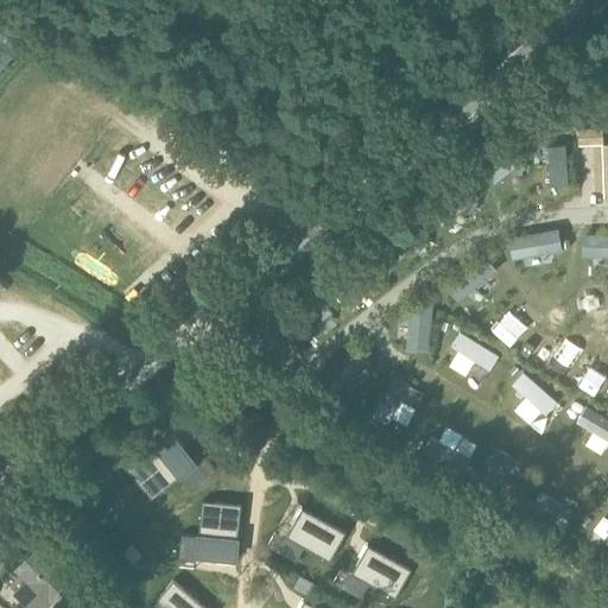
[(602,130),(580,131),(580,146),(601,145),(603,197),(607,196),(607,144),(602,145),(602,130)]
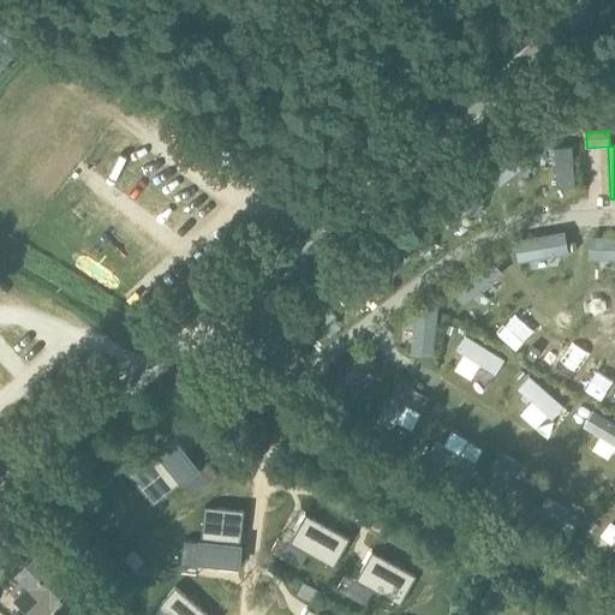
[(525,390),(533,412),(547,406),(538,386),(525,390)]
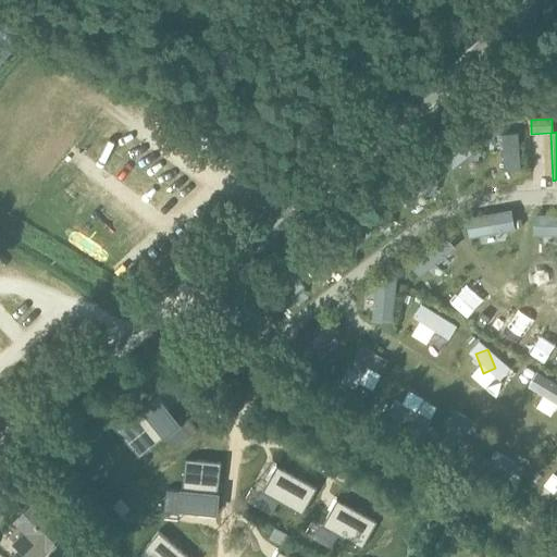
[(361,395),(356,405),(374,417),(381,408),(361,395)]
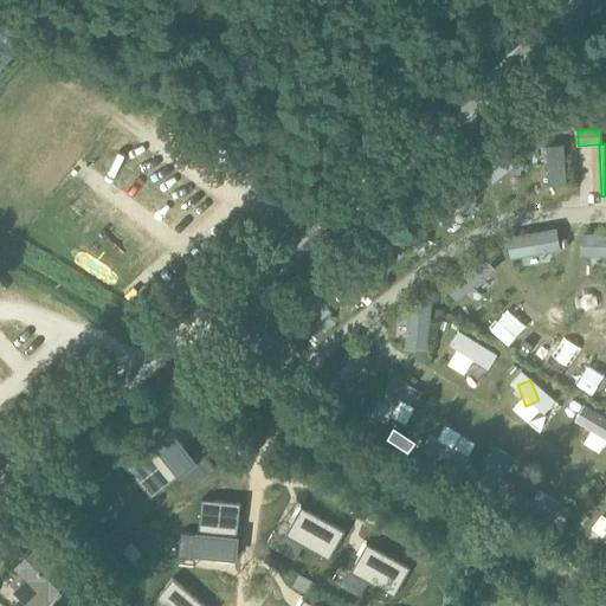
[(171,433),(130,466),(152,494),(193,461),(171,433)]
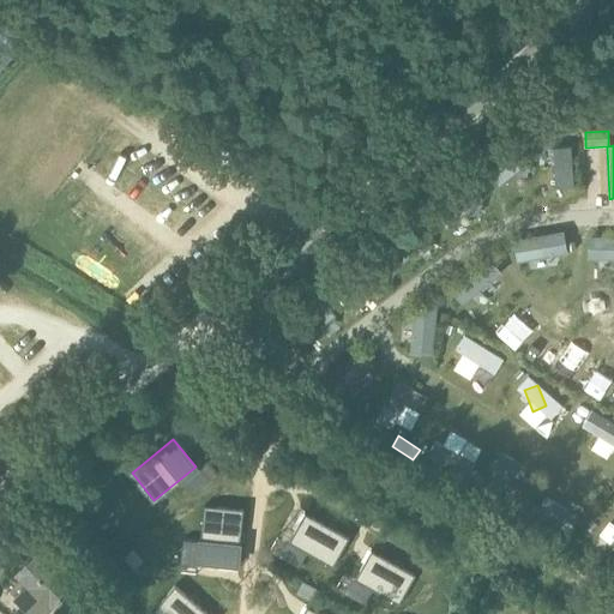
[(474,464),(435,441),(427,455),(465,477),(474,464)]
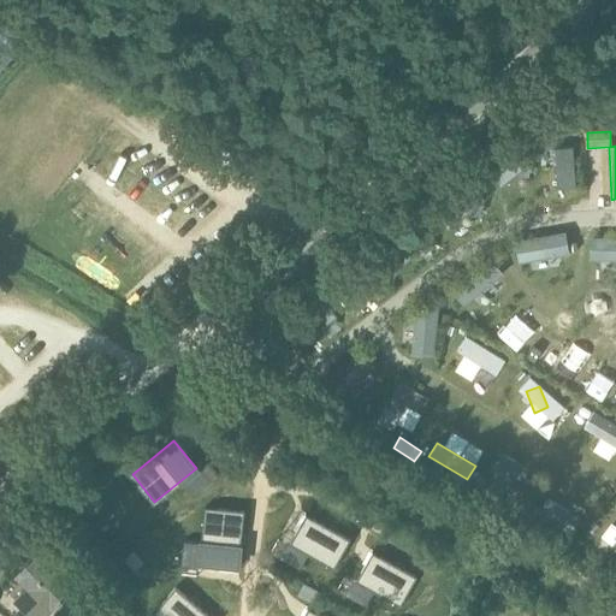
[(113,479),(132,463),(126,455),(106,471),(113,479)]
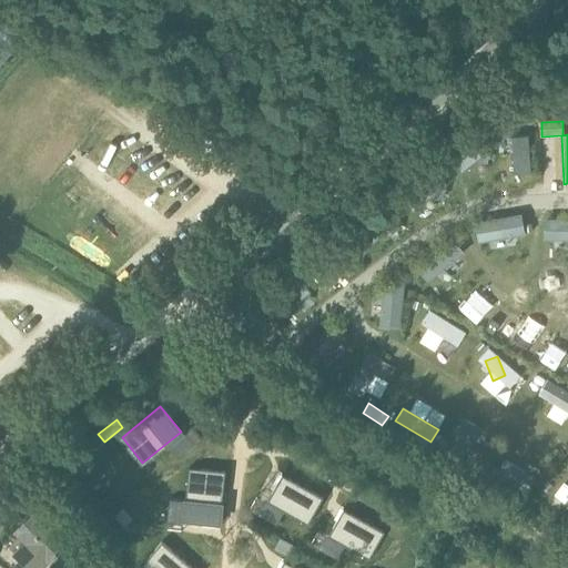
[(189,467),(183,519),(222,523),(227,472),(189,467)]
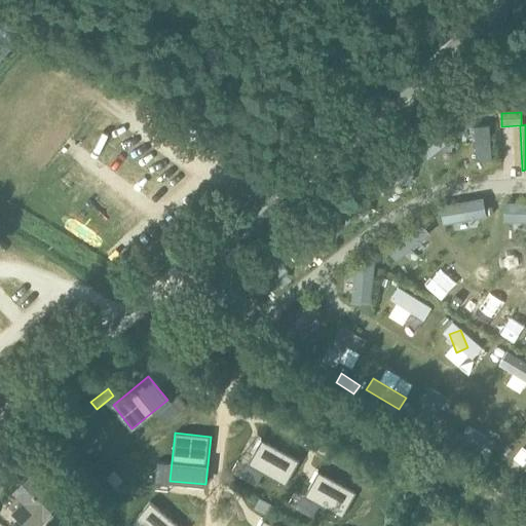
[(261,439),(248,463),(286,484),(299,459),(261,439)]
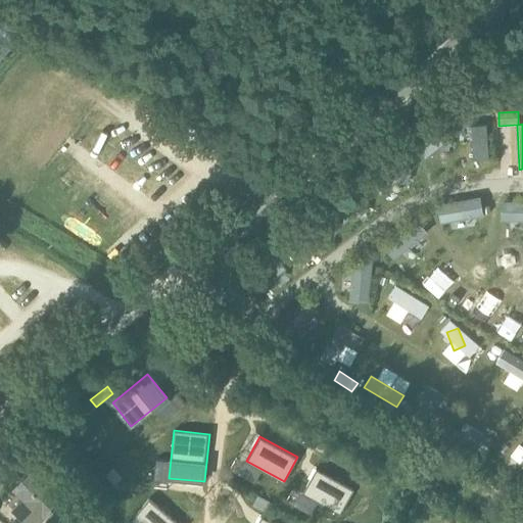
[(316,468),(302,492),(340,513),(353,488),(316,468)]
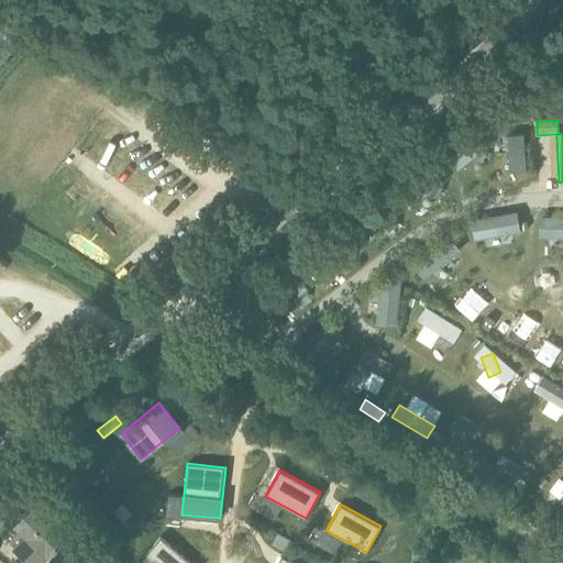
[(28,538),(15,550),(29,562),(40,562),(66,538),(36,508),(17,527),(28,538)]
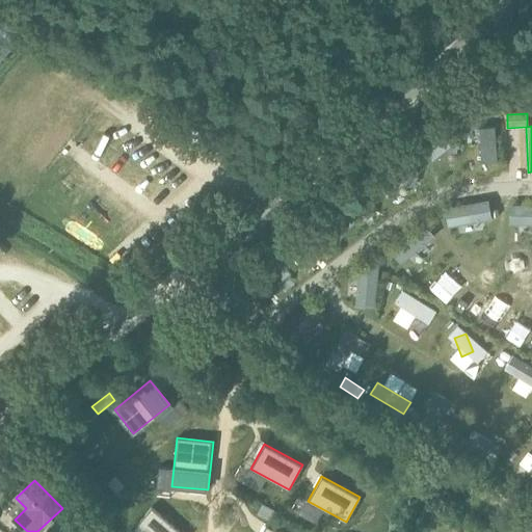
[(113,502),(127,516),(133,510),(121,496),(113,502)]
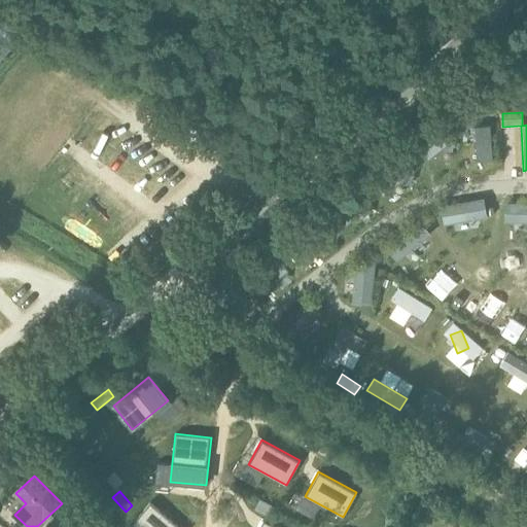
[(179,526),(150,502),(132,524),(135,526),(179,526)]
